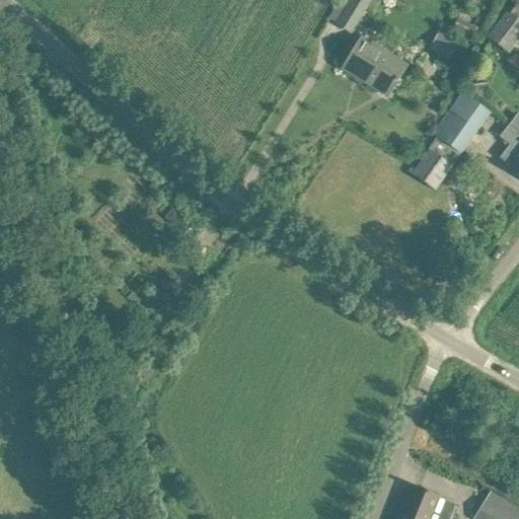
[(350,0),(347,5),(339,1),(328,17),(351,32),(366,8),(372,12),(377,4),(372,0),(371,0),(350,0)]
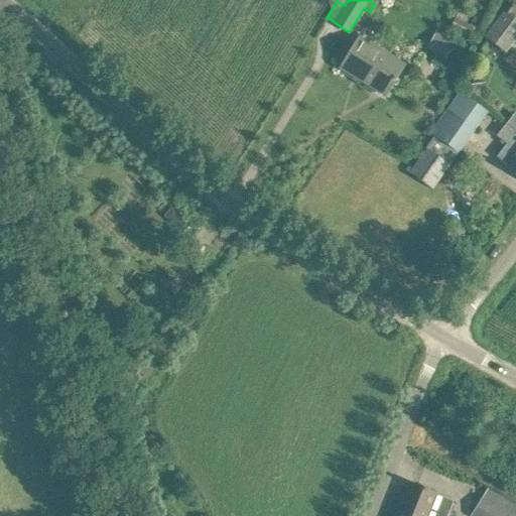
[(506,52),(515,38),(515,2),(515,1),(506,14),(503,11),(485,36),(506,52)]
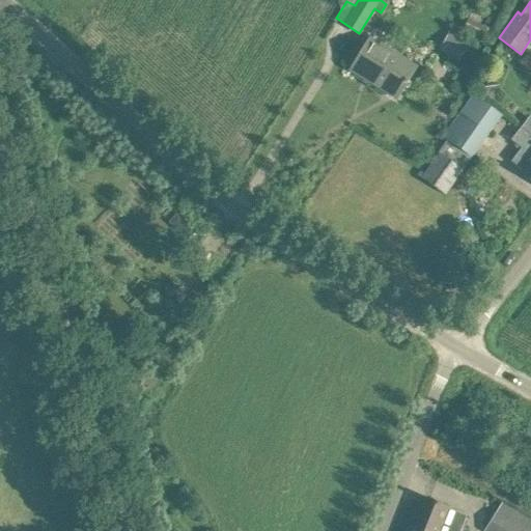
[(493,30),(468,17),(463,28),(482,38),(482,36),(488,39),(493,30)]
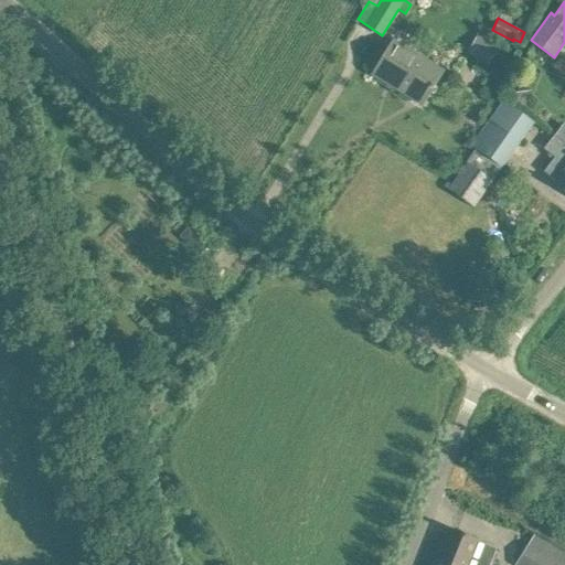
[(467,53),(489,64),(499,44),(477,33),(467,53)]
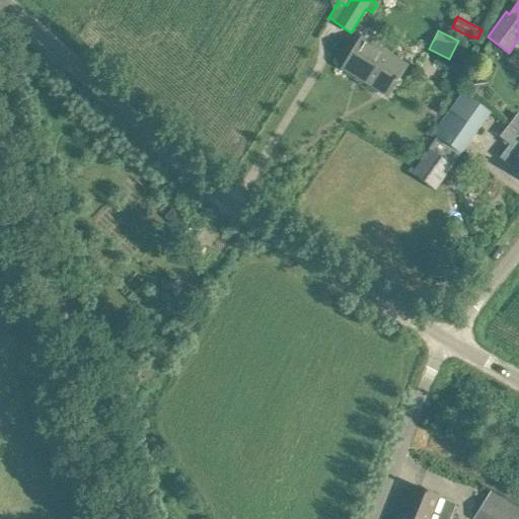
[(386,96),(397,79),(405,66),(361,38),(342,69),(386,96)]
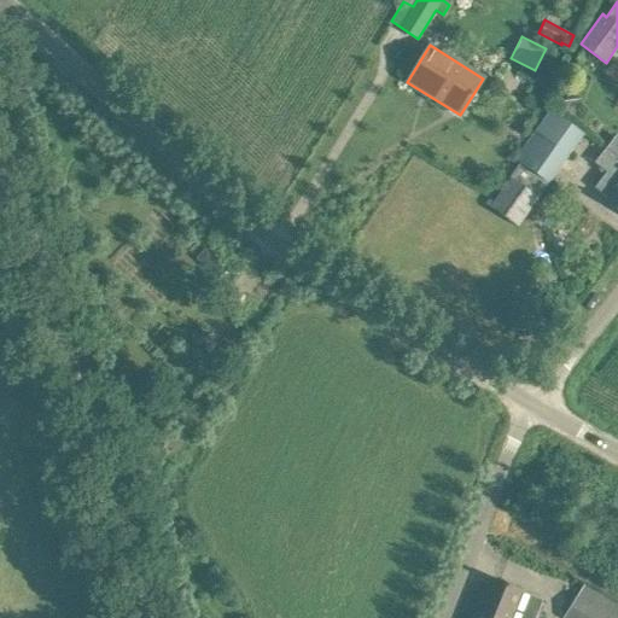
[(548,182),(549,180),(582,135),(551,112),(536,133),(535,132),(516,159),(520,163),(548,182)]
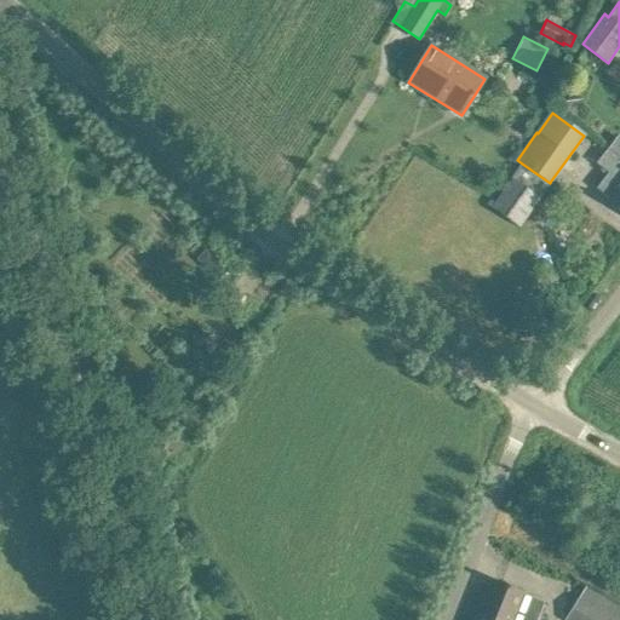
[(607,150),(597,162),(608,172),(597,188),(612,199),(610,201),(619,207),(619,160),(618,158),(607,150)]
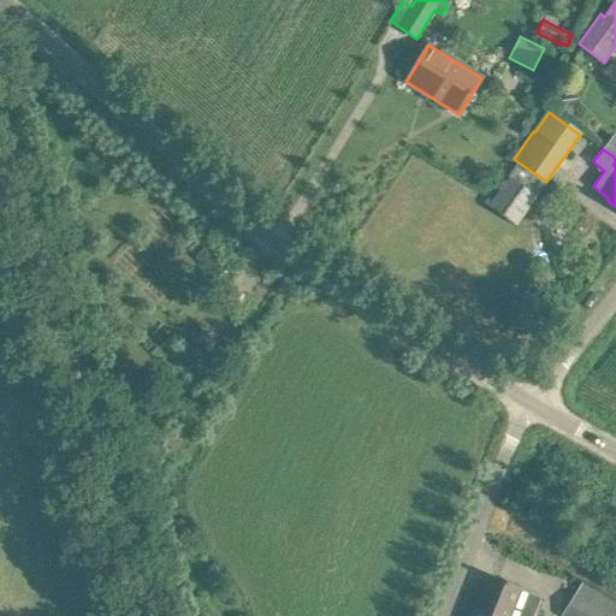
[(546,182),(519,163),(507,179),(509,181),(489,207),(515,226),(546,182)]
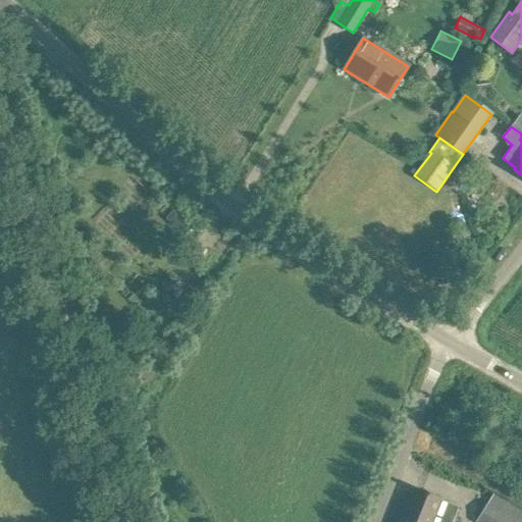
[(413,489),(399,521),(449,521),(455,507),(457,508),(458,507),(413,489)]
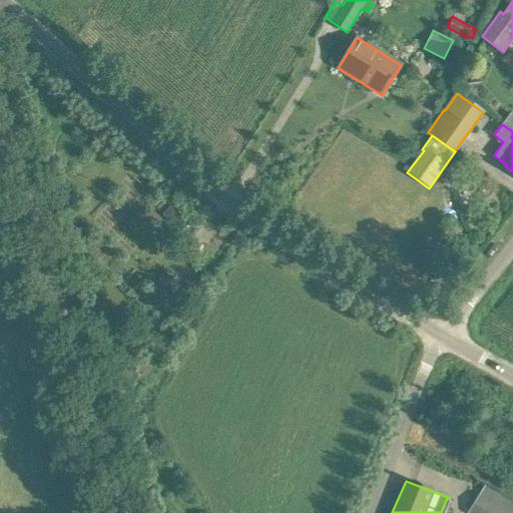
[(468,512),(469,512),(512,512),(512,504),(484,487),(468,512)]
